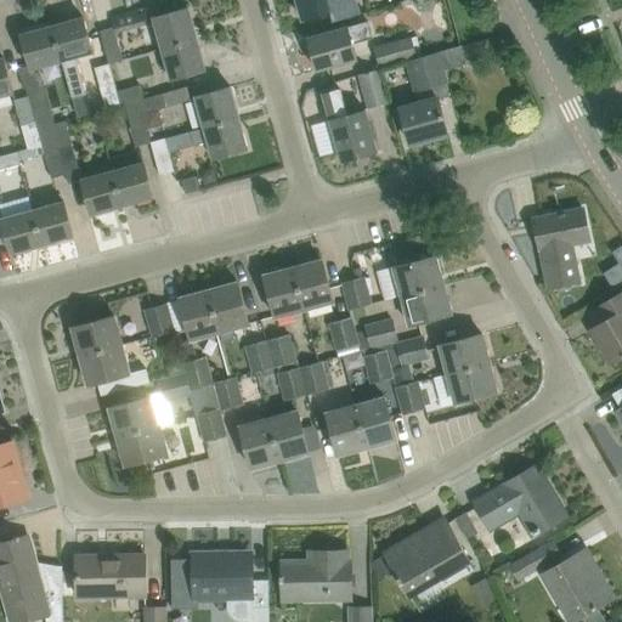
[(297,0),(303,18),(332,11),(334,20),(362,12),(358,0),(297,0)]
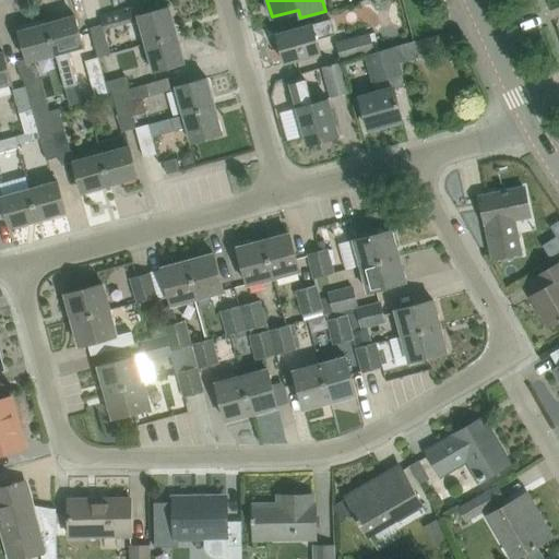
[(169,7),(138,15),(145,43),(177,34),(169,7)]
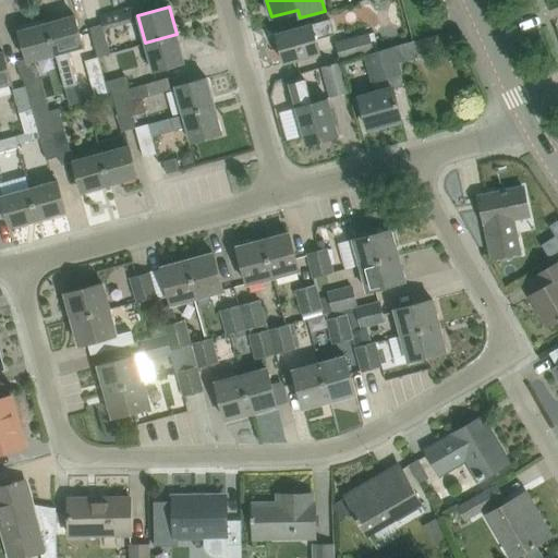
[(109,52),(104,29),(132,21),(129,10),(123,12),(122,9),(98,15),(100,24),(88,27),(97,56),(109,52)]
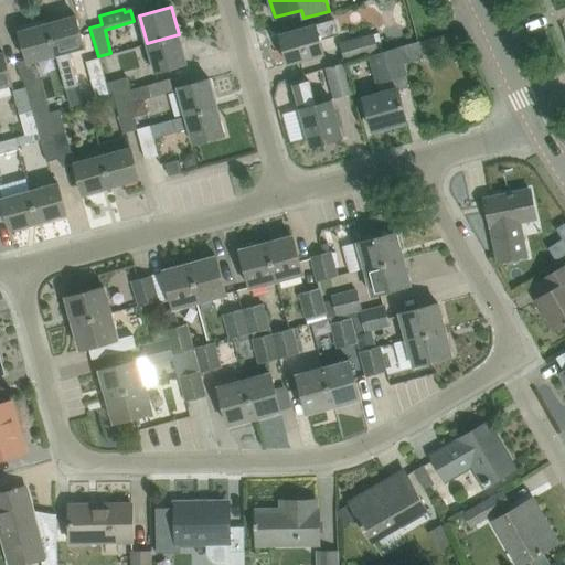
[(48,23),(56,54),(65,88),(78,85),(70,50),(84,46),(76,16),(48,23)]
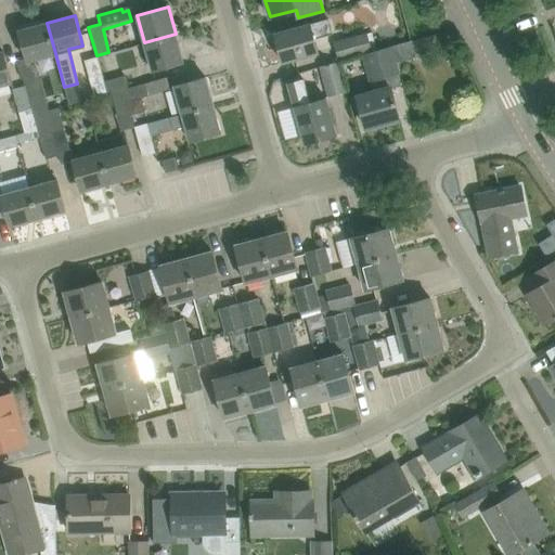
[(283,63),(304,56),(318,53),(314,40),(331,35),(326,18),(274,34),(283,63)]
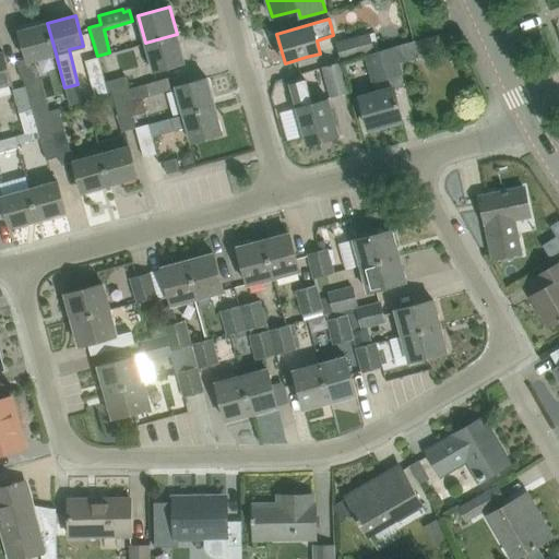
[(19,31),(28,61),(56,54),(47,23),(19,31)]
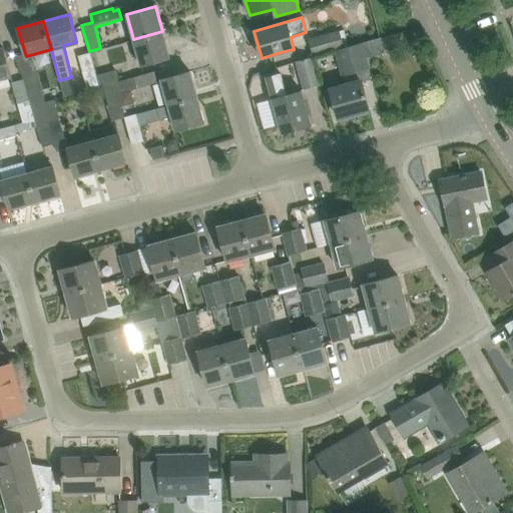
[(162,31),(133,39),(141,65),(169,57),(162,31)]
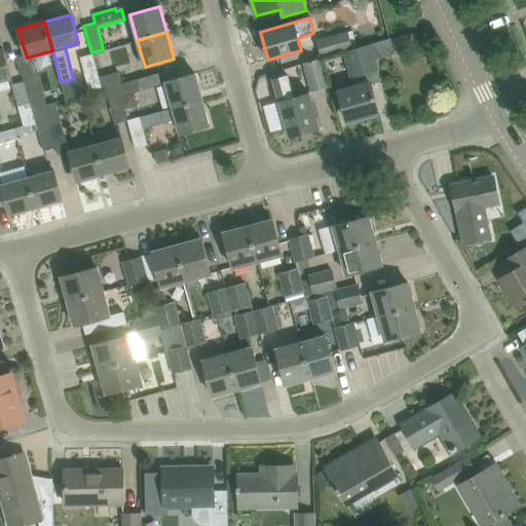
[(322,58),(344,51),(357,47),(352,32),(317,41),(322,58)]
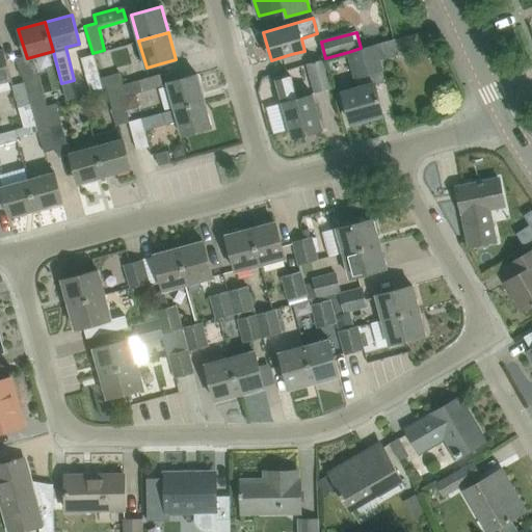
[(395,38),(394,38),(375,44),(361,48),(348,52),(357,84),(342,89),(351,123),(383,113),(375,84),(386,82),(379,60),(399,55),(395,38)]
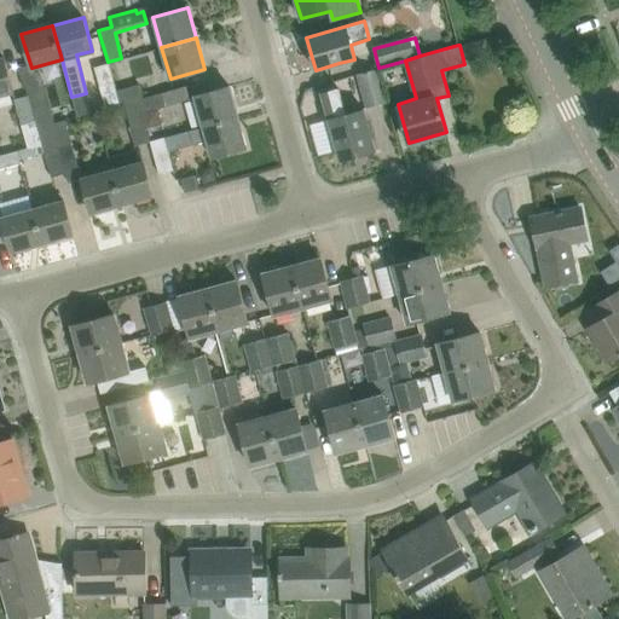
[(4,57),(0,58),(0,94),(13,92),(4,57)]
